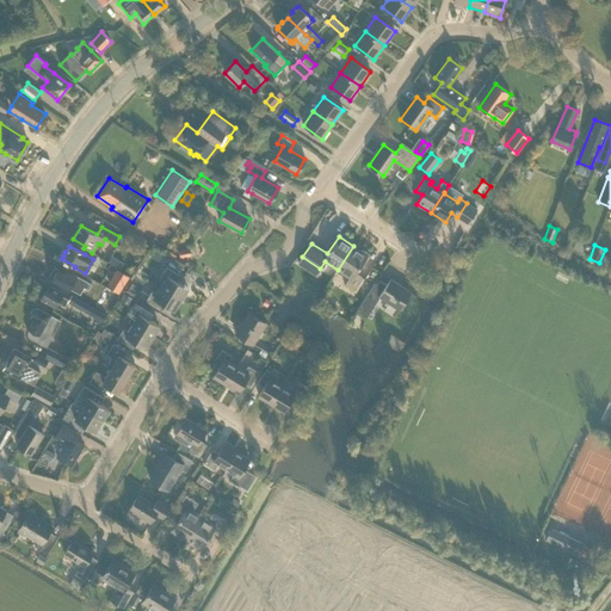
[(353,246),(338,270),(350,277),(345,285),(352,290),(362,277),(356,272),(368,254),(353,246)]
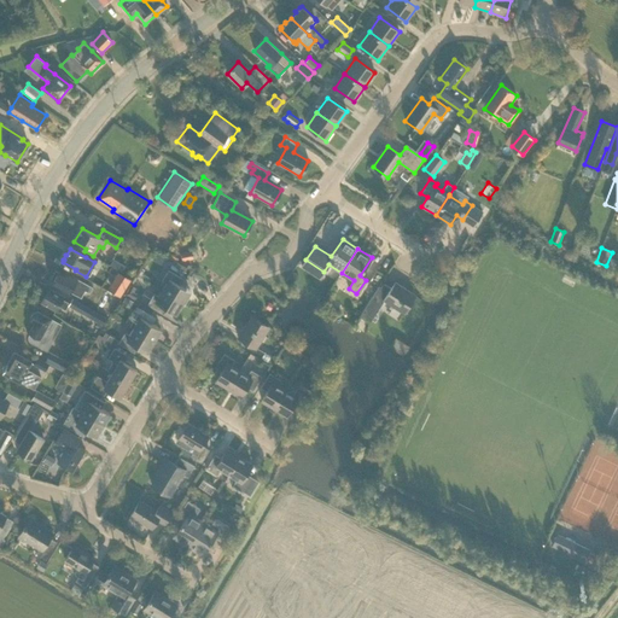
[(181,252),(182,262),(193,260),(192,251),(181,252)]
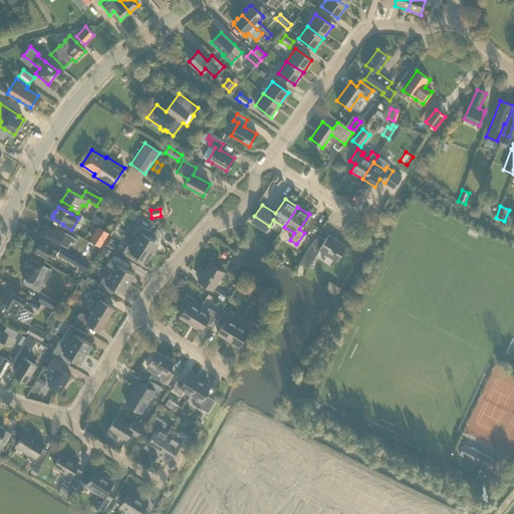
[(95,214),(93,219),(103,223),(105,218),(95,214)]
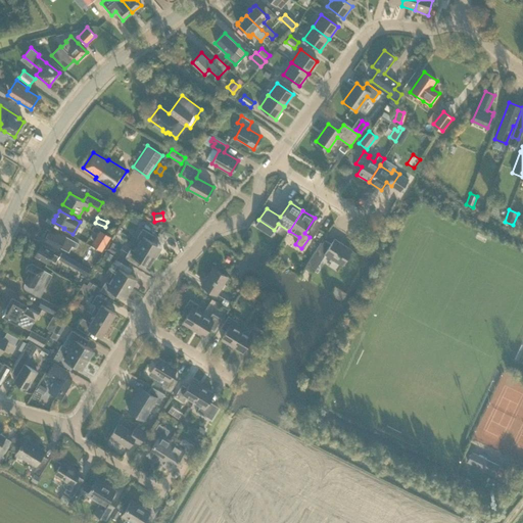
[(154,232),(156,227),(147,221),(144,226),(154,232)]
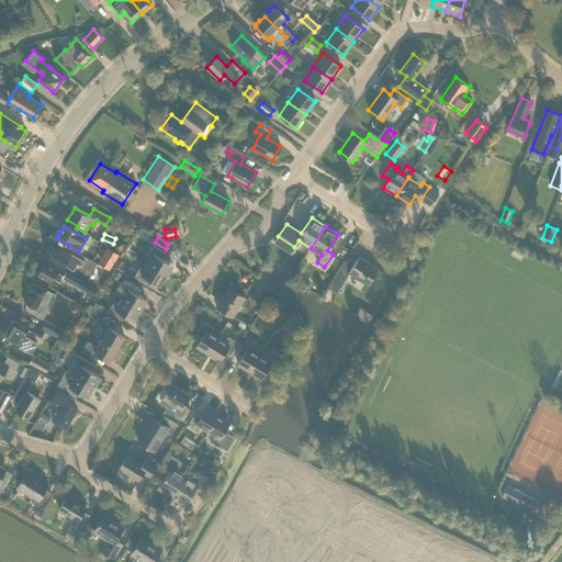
[(147,263),(166,274),(172,265),(161,258),(165,253),(153,245),(147,255),(152,257),(147,263)]
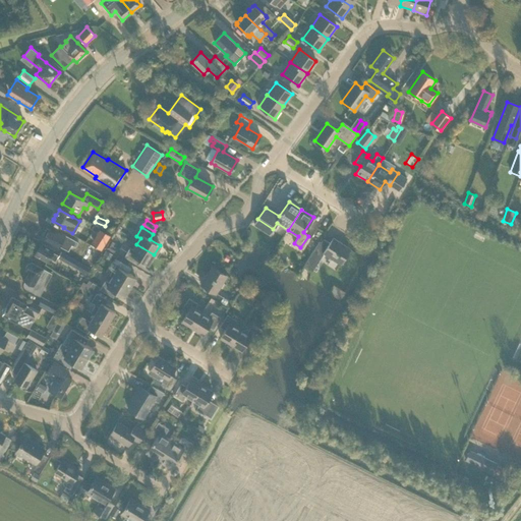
[(47,228),(43,235),(45,236),(44,238),(59,246),(59,245),(65,249),(69,242),(71,244),(75,246),(77,242),(65,235),(58,231),(57,232),(49,228),(49,229),(47,228)]
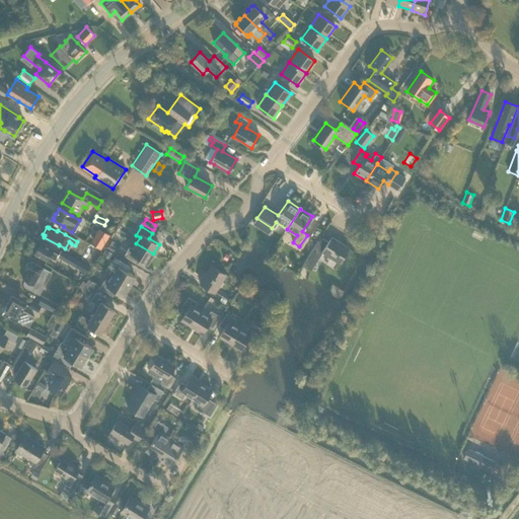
[(99,247),(107,234),(98,229),(90,241),(99,247)]
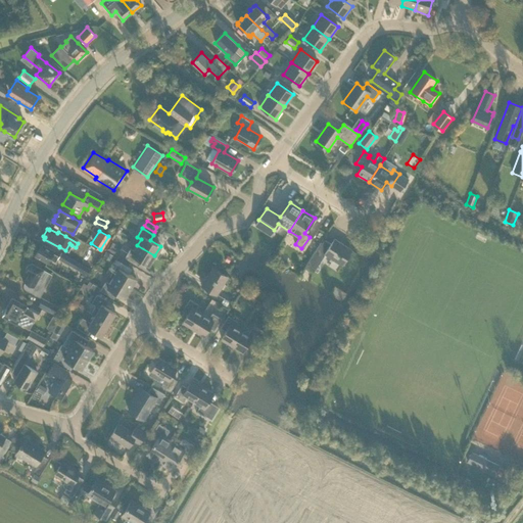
[(313,272),(325,253),(341,265),(351,249),(334,238),(331,244),(324,239),(322,243),(321,242),(304,266),(313,272)]
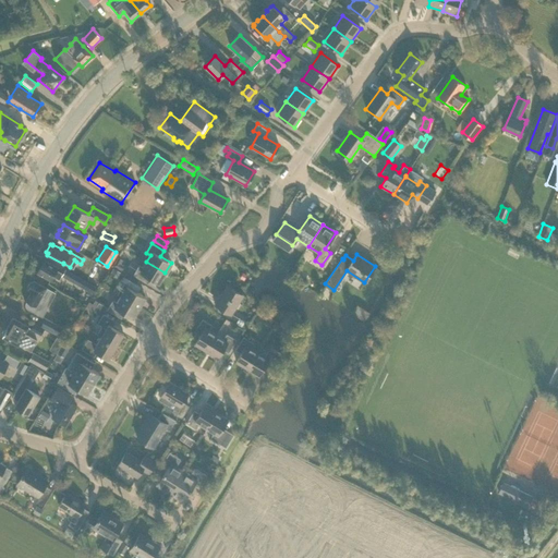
[(118,256),(112,265),(121,270),(123,265),(119,263),(122,258),(118,256)]
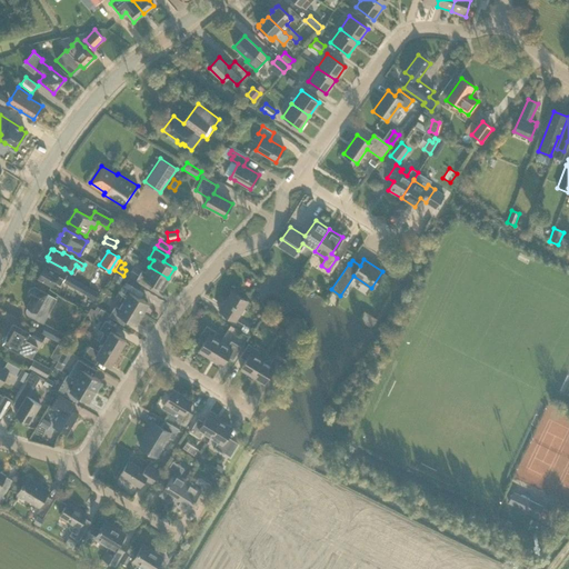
[(60,286),(63,279),(57,276),(59,273),(45,266),(38,278),(51,286),(53,282),(60,286)]
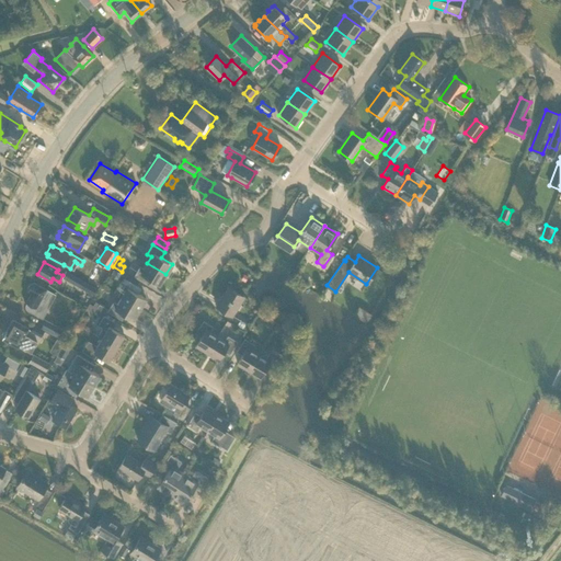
[(160,285),(165,274),(147,263),(144,270),(139,266),(134,276),(145,284),(148,277),(160,285)]
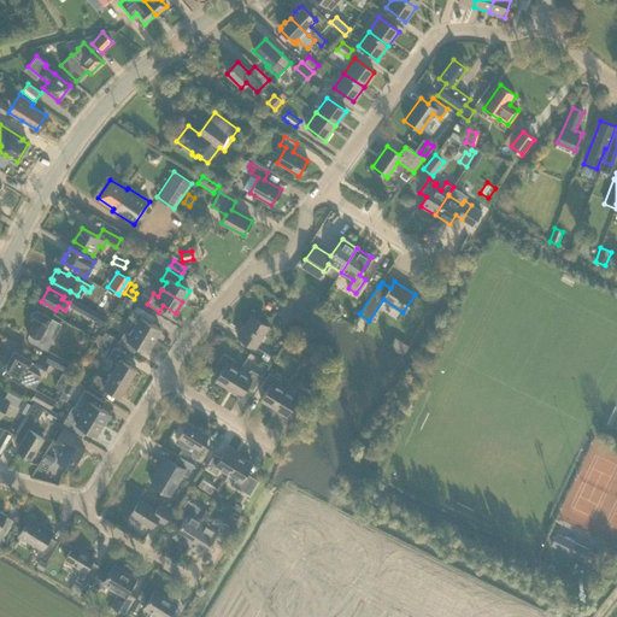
[(103,297),(99,305),(111,310),(115,301),(103,297)]
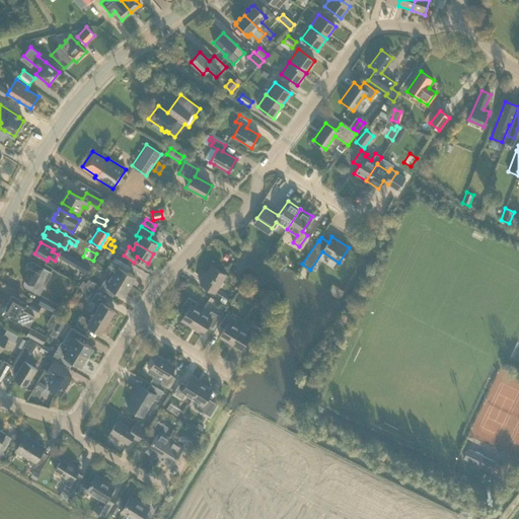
[(109,258),(113,253),(105,249),(102,254),(109,258)]
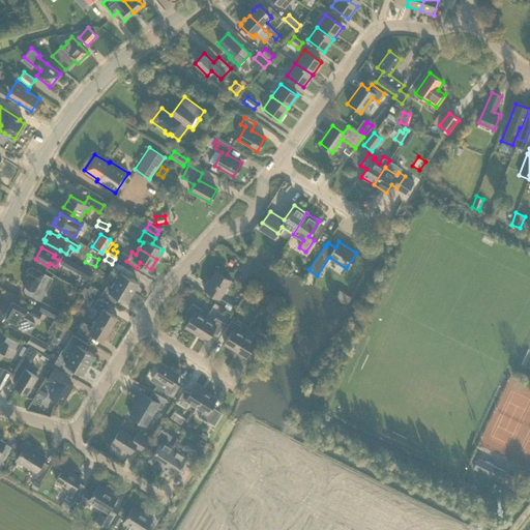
[(75,271),(79,265),(65,258),(62,264),(75,271)]
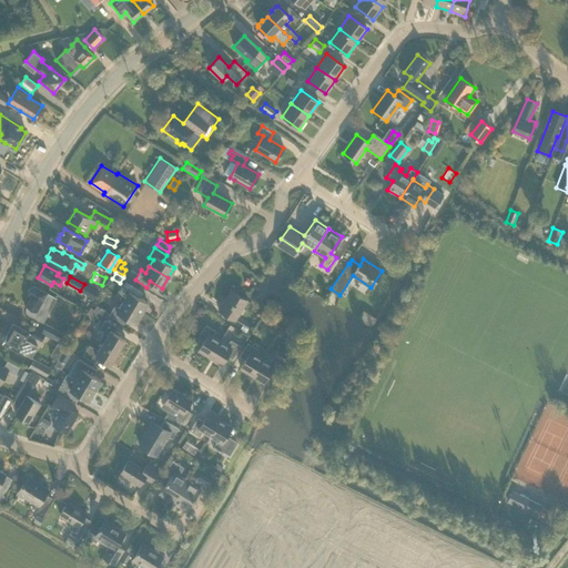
[(122,302),(141,313),(148,303),(137,296),(140,291),(125,282),(119,292),(127,295),(122,302)]
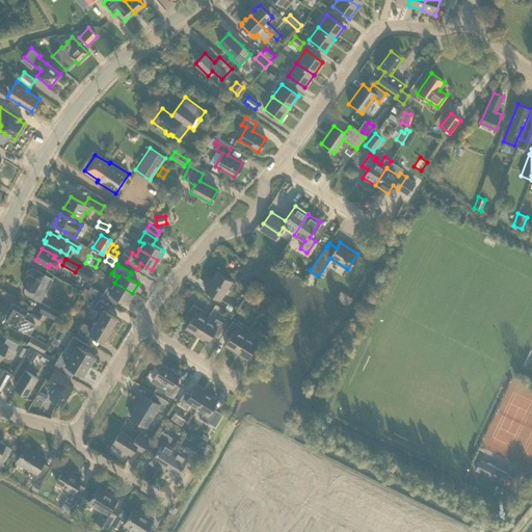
[(41,301),(52,280),(31,267),(30,268),(28,269),(26,272),(27,274),(27,275),(29,277),(25,286),(26,287),(25,287),(25,288),(24,288),(24,289),(24,290),(24,291),(24,292),(25,292),(25,293),(26,294),(41,301)]
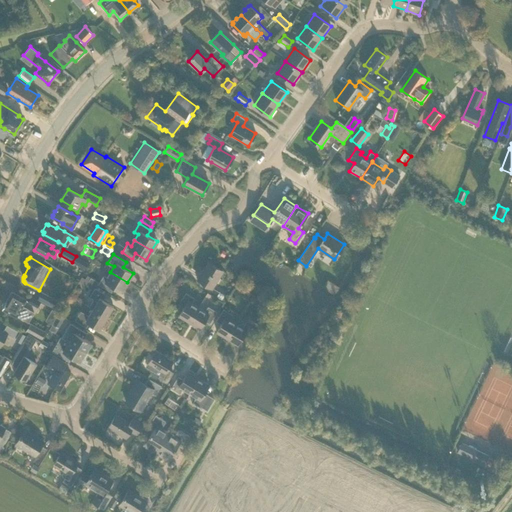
[(212,288),(222,271),(208,262),(197,279),(212,288)]
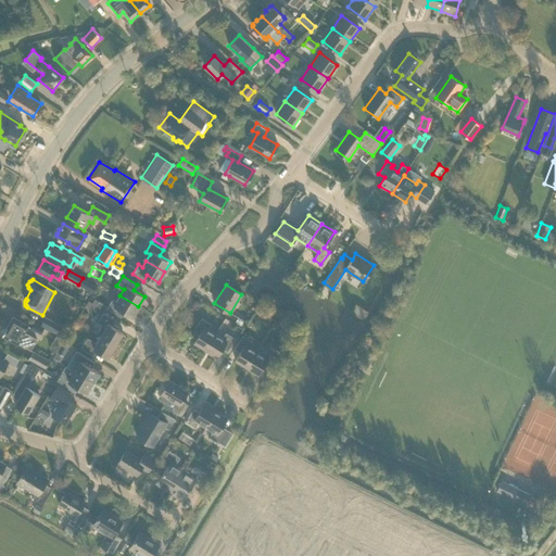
[(119,295),(116,302),(112,299),(108,307),(106,308),(117,316),(122,310),(133,316),(138,306),(119,295)]
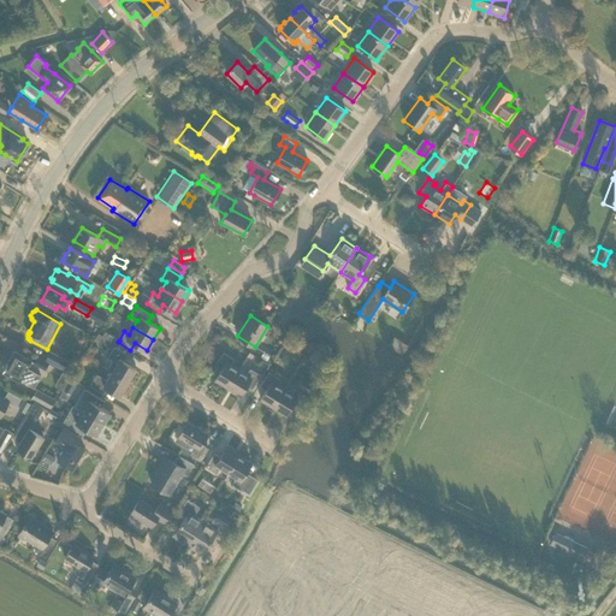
[(102,336),(98,332),(94,338),(105,344),(107,344),(113,348),(107,357),(112,360),(107,368),(112,372),(128,381),(136,368),(124,361),(128,355),(126,354),(128,351),(117,344),(106,338),(102,336)]
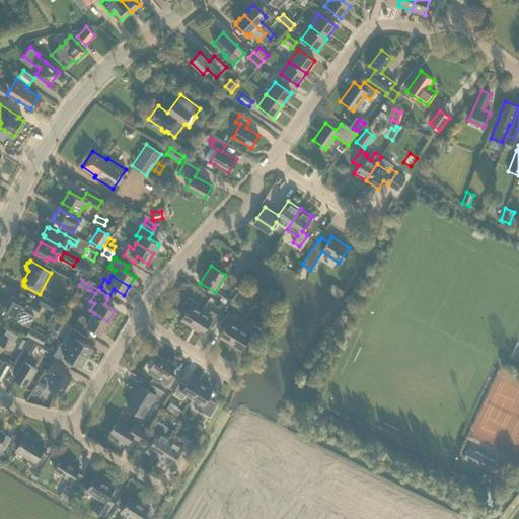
[(89,285),(98,290),(99,288),(100,287),(91,282),(89,285)]
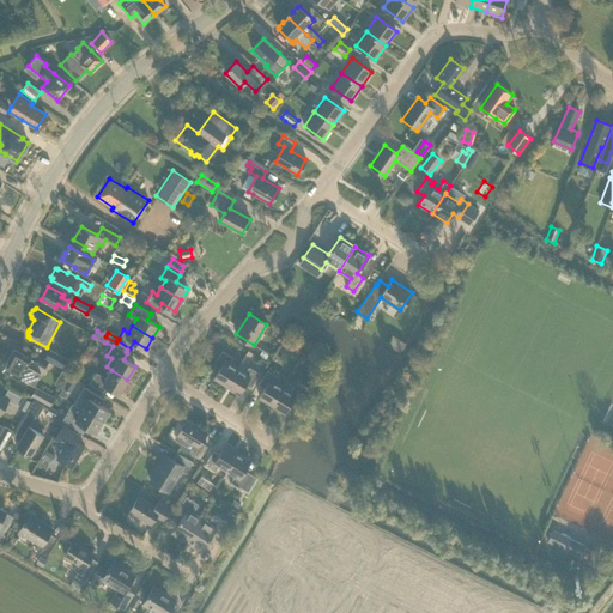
[(26,365),(31,359),(13,349),(6,362),(4,363),(2,366),(2,368),(2,370),(19,380),(20,378),(34,386),(41,374),(26,365)]
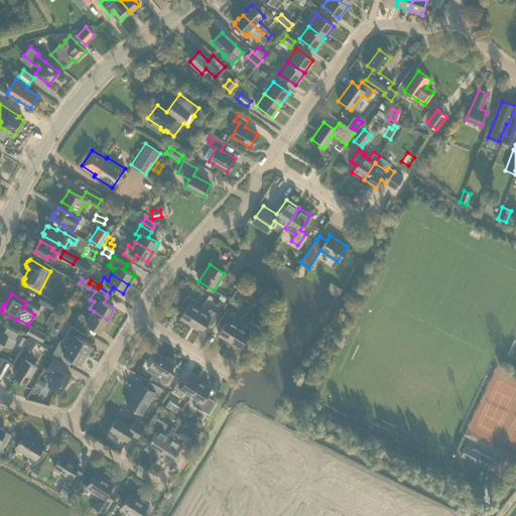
[(53,310),(57,302),(42,294),(38,301),(53,310)]
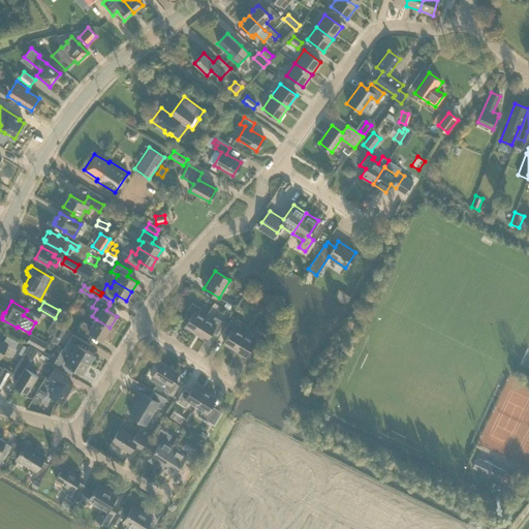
[(230,311),(234,306),(226,302),(223,307),(230,311)]
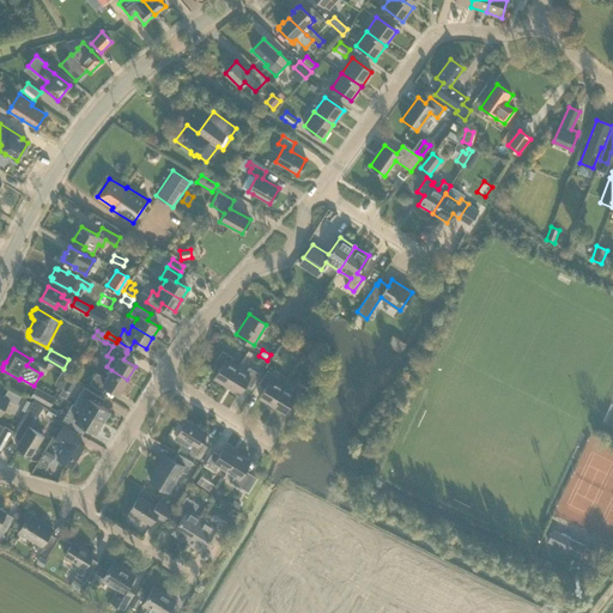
[(226,386),(237,368),(229,363),(232,357),(222,351),(213,364),(219,368),(214,377),(226,386)]
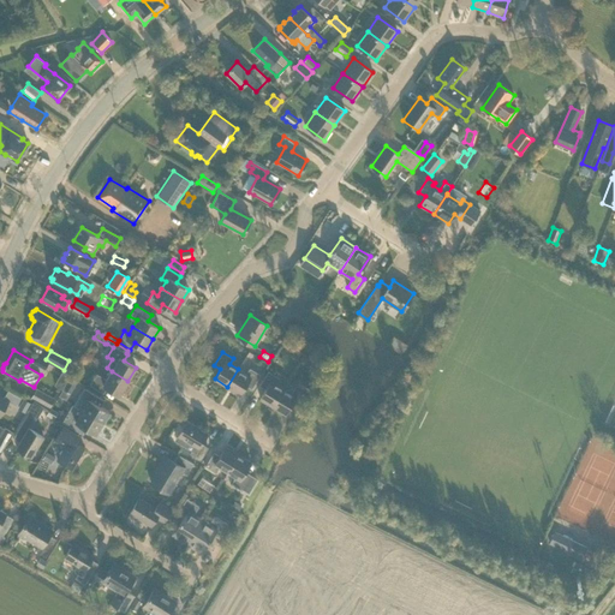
[(45,369),(48,362),(37,356),(34,363),(45,369)]
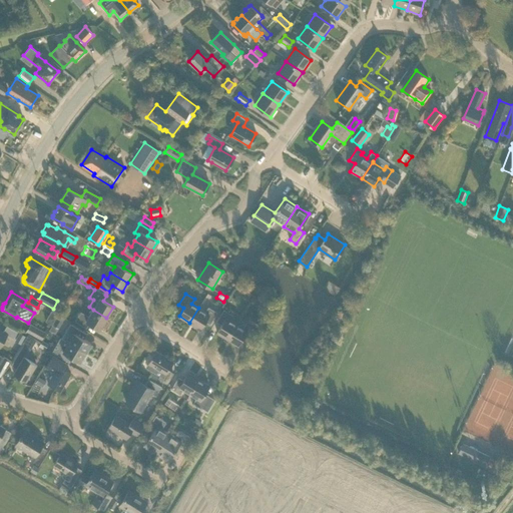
[(198,308),(189,323),(200,329),(205,321),(210,324),(217,313),(208,307),(205,313),(198,308)]
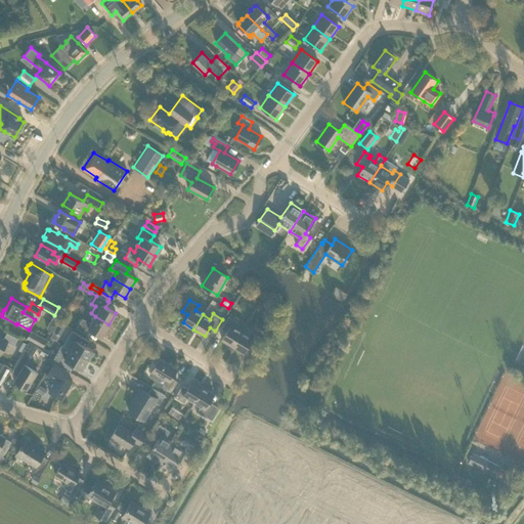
[(101,337),(108,324),(95,316),(90,323),(82,318),(77,329),(88,335),(91,330),(101,337)]
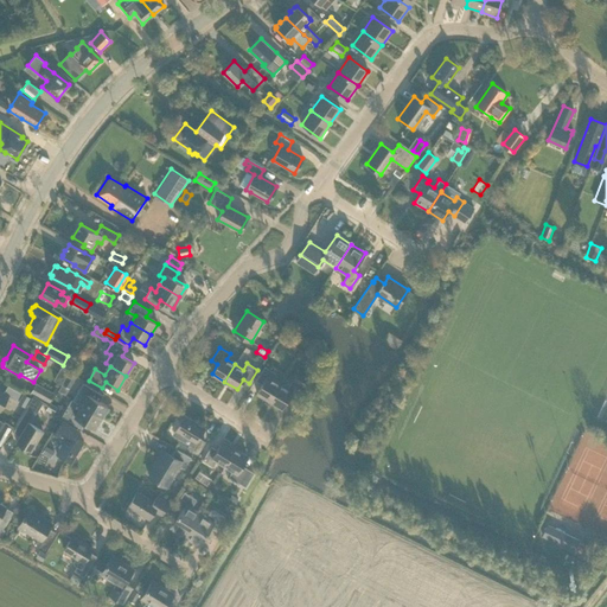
[(269,401),(280,383),(272,378),(275,372),(264,366),(256,379),(262,383),(256,393),(269,401)]
